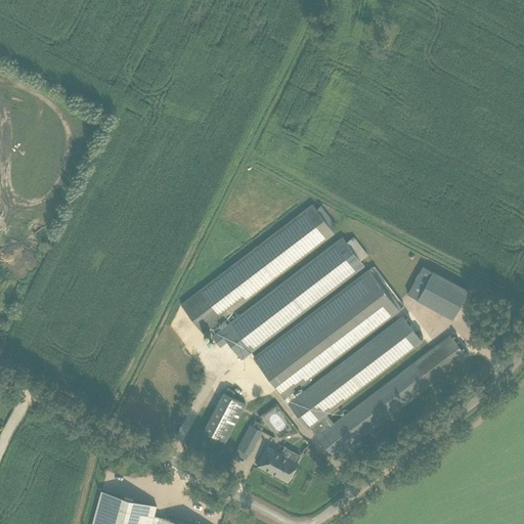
[(335,224),(321,206),(316,210),(312,205),(181,304),(203,333),(334,233),(330,228),(335,224)]
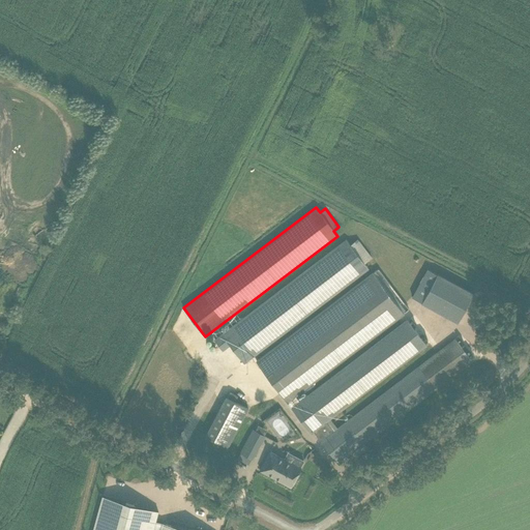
[(347,239),(230,328),(222,334),(214,341),(223,351),(230,345),(244,363),(369,268),(347,239)]
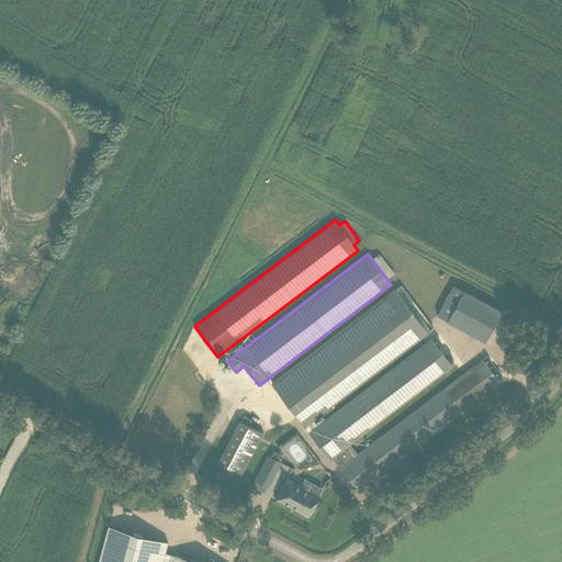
[(271,383),(310,434),(318,427),(313,420),(434,329),(401,285),(271,383)]
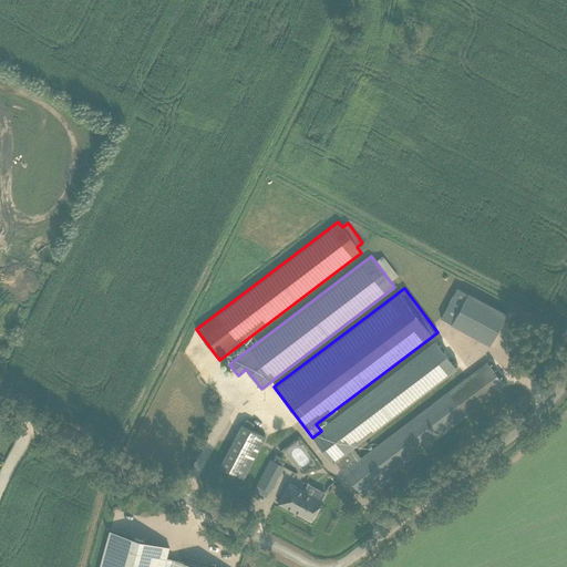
[(441,318),(480,340),(490,346),(506,315),(467,294),(457,288),(441,318)]
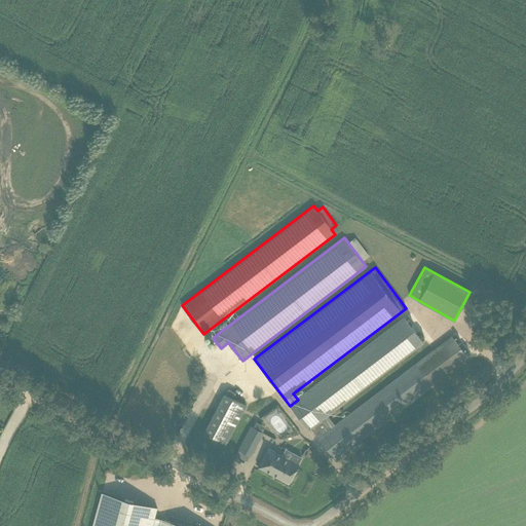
[(298,400),(290,406),(308,429),(310,427),(318,438),(334,425),(326,415),(423,342),(405,318),(399,323),(298,400)]
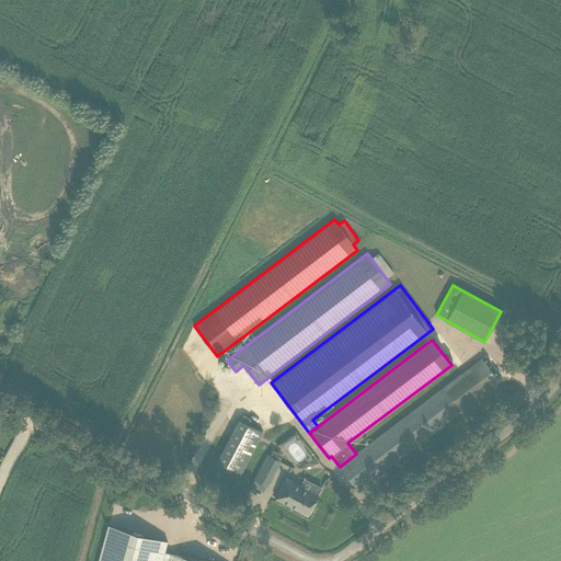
[(356,454),(340,467),(358,492),(362,490),(361,488),(367,483),(455,416),(500,382),(481,358),(462,373),(356,454)]
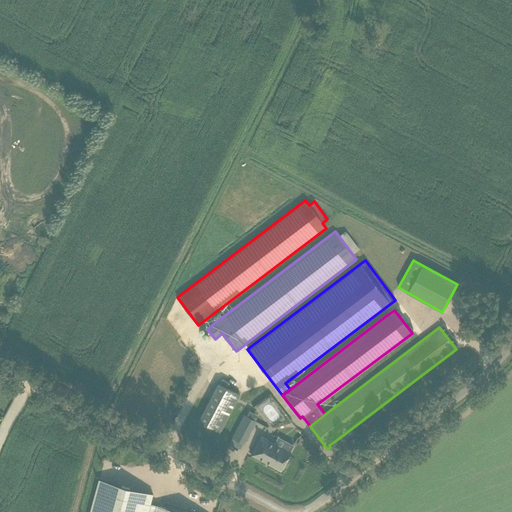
[(227,388),(230,383),(223,379),(220,384),(219,383),(198,422),(219,433),(240,395),(227,388)]
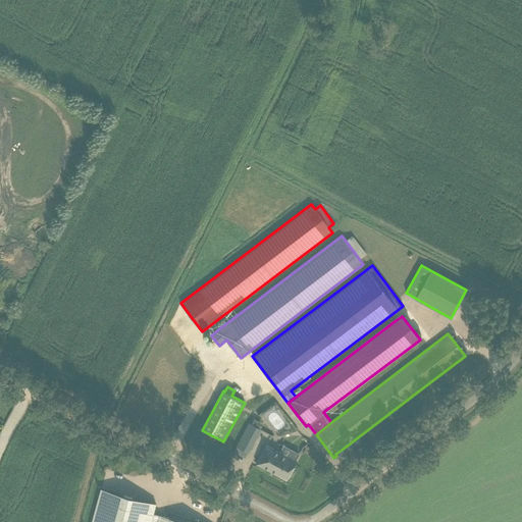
[(233,452),(245,458),(260,429),(249,423),(233,452)]
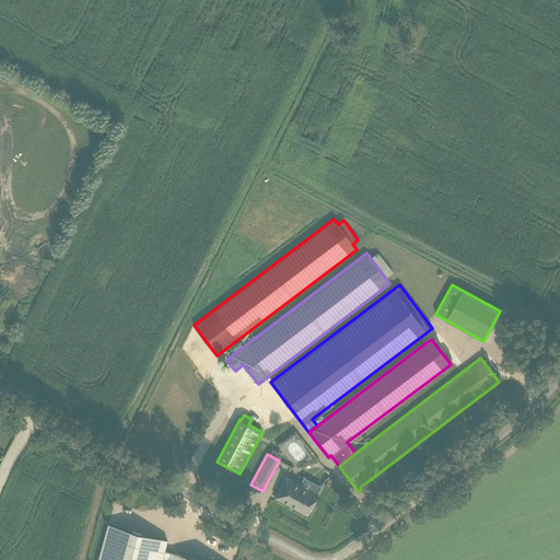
[(280,469),(288,471),(290,465),(282,463),(280,469)]
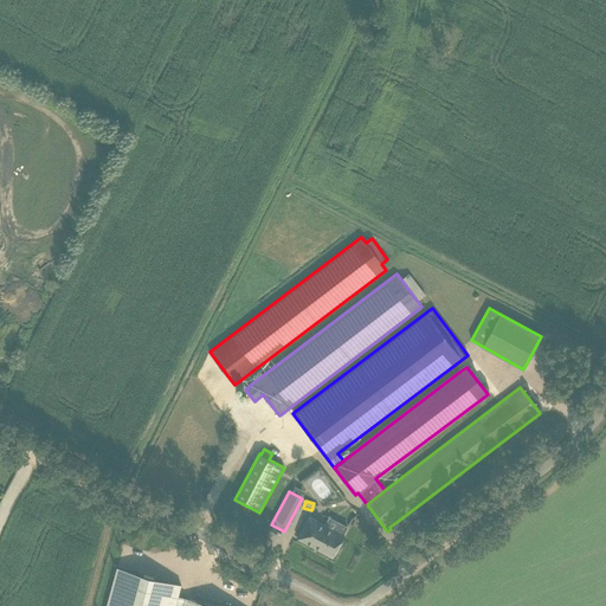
[(297,539),(333,556),(343,535),(309,517),(297,539)]
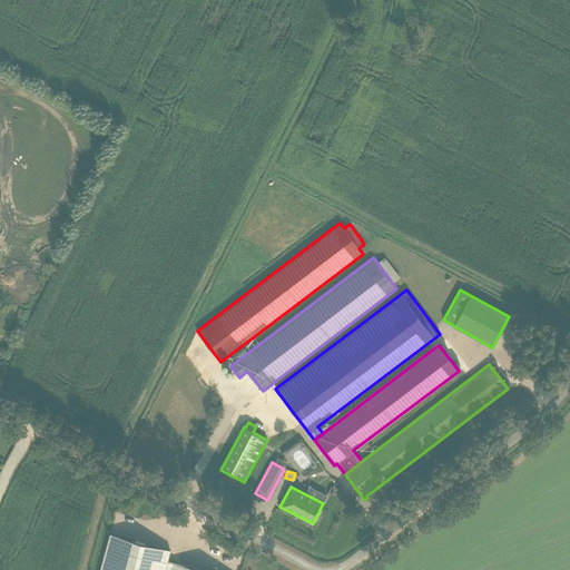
[(199,569),(167,561),(169,550),(110,534),(99,569),(199,569)]
